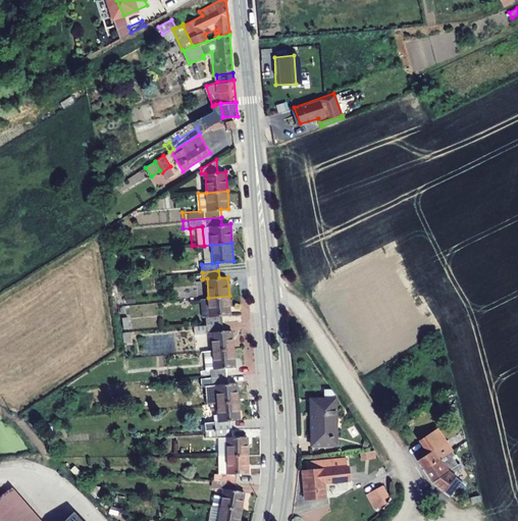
[(206,316),(207,323),(223,322),(222,315),(230,314),(229,296),(208,298),(201,298),(203,317),(206,316)]
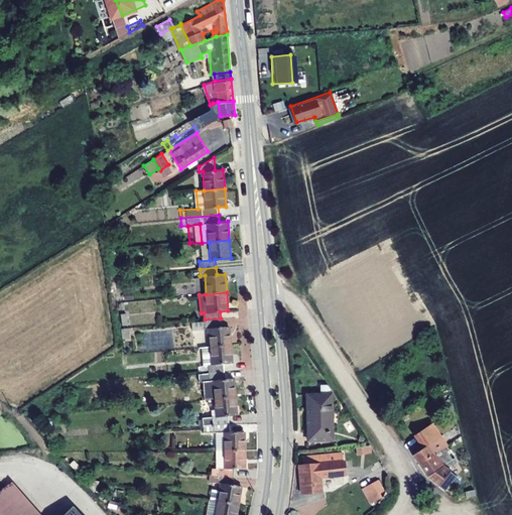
[(209,329),(211,346),(231,344),(230,326),(221,327),(221,318),(205,319),(192,322),(193,330),(209,329)]
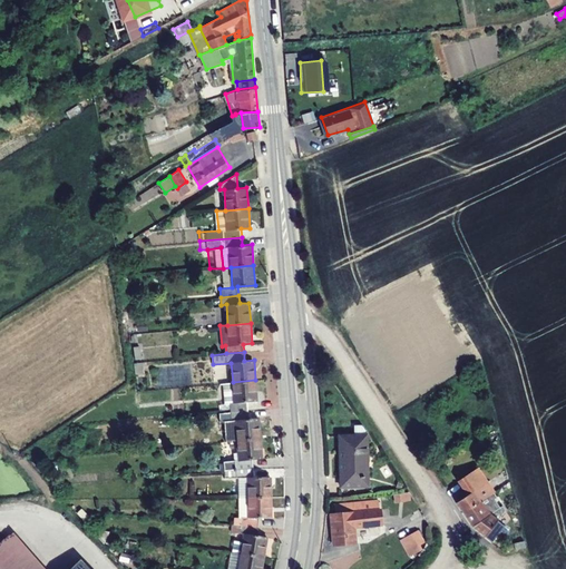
[(134,362),(136,373),(144,373),(143,361),(134,362)]
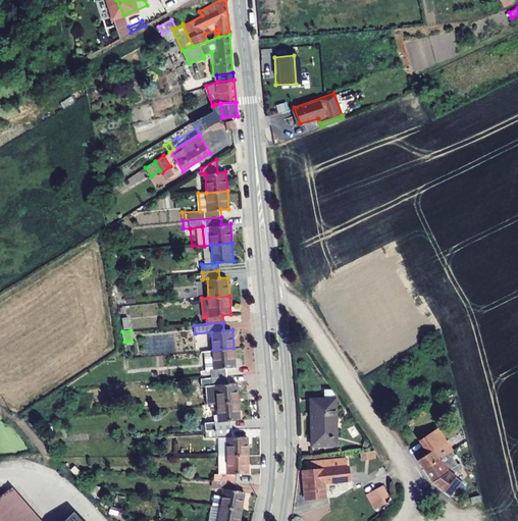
[(210,369),(211,377),(227,375),(226,368),(236,367),(234,348),(213,350),(204,351),(206,369),(210,369)]
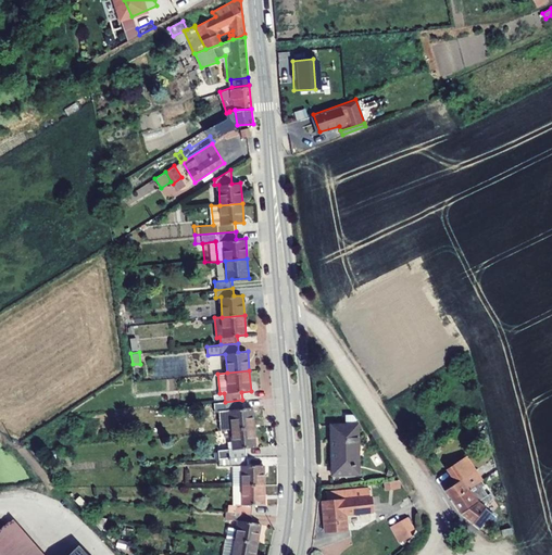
[(229,410),(231,429),(254,427),(252,407),(243,407),(242,400),(225,402),(226,411),(229,410)]
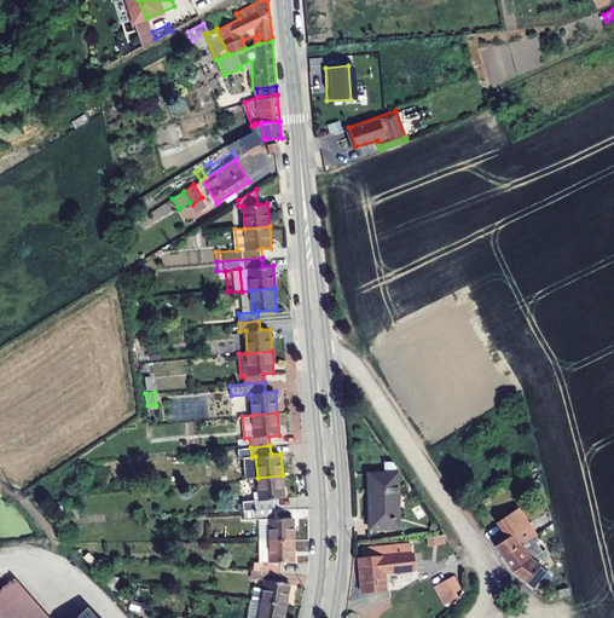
[(370,495),(371,527),(399,526),(398,472),(374,472),(374,495),(370,495)]
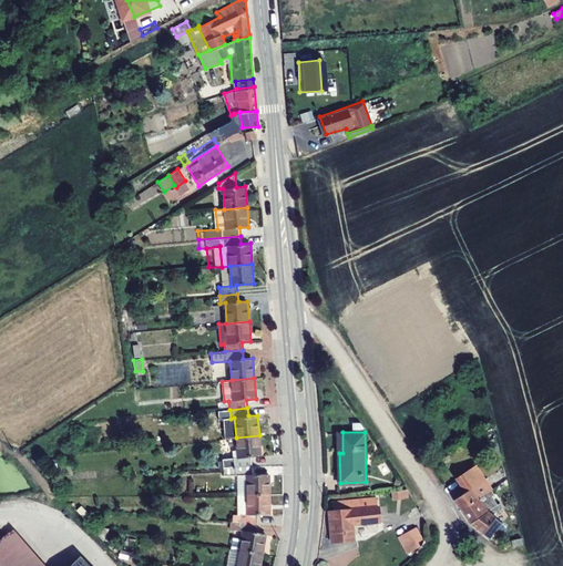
[(228,459),(228,466),(253,465),(252,456),(262,455),(259,435),(236,438),(238,458),(228,459)]
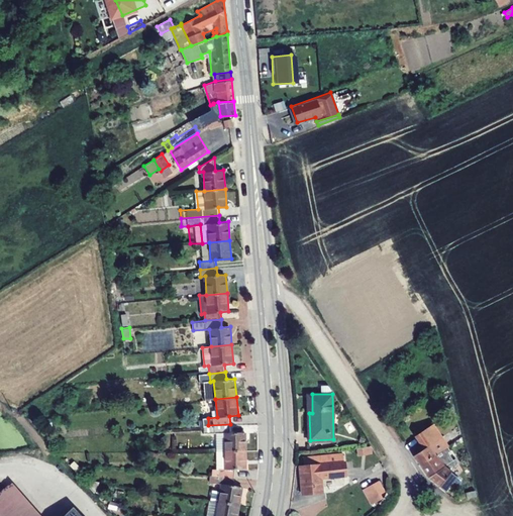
[(433,423),(416,435),(424,448),(441,436),(433,423)]
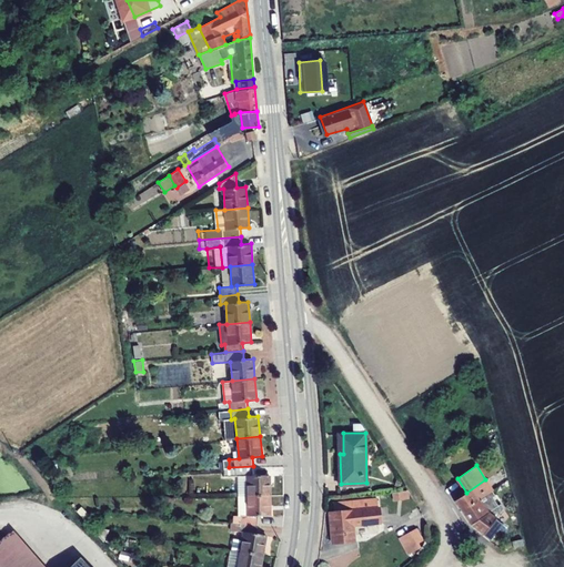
[(248,475),(248,495),(270,495),(270,474),(254,475),(253,466),(229,467),(224,468),(224,475),(248,475)]
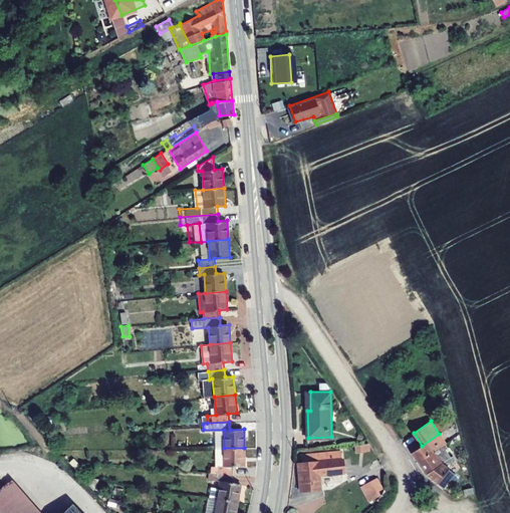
[(412,452),(418,462),(435,451),(432,446),(443,439),(439,434),(422,446),(412,452)]
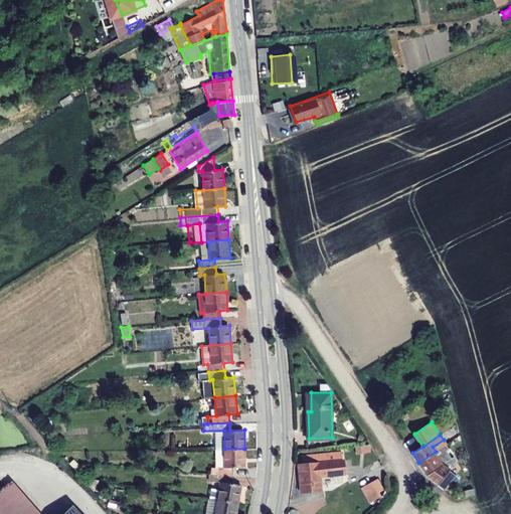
[(440,448),(444,453),(450,449),(447,444),(440,448)]
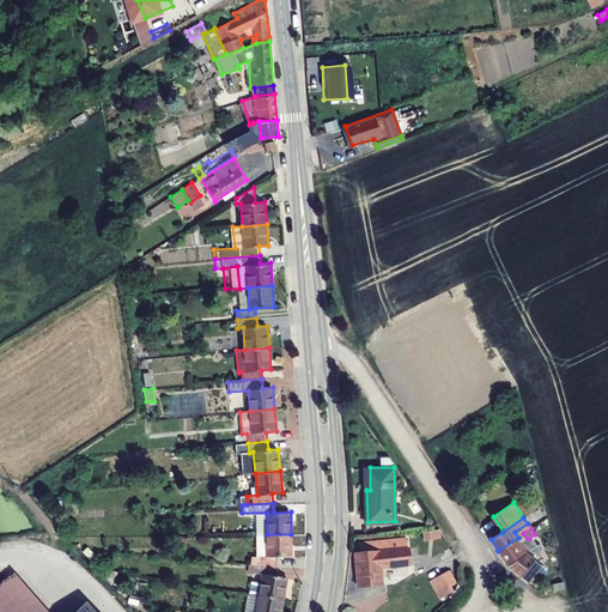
[(518,538),(522,544),(528,539),(523,533),(518,538)]
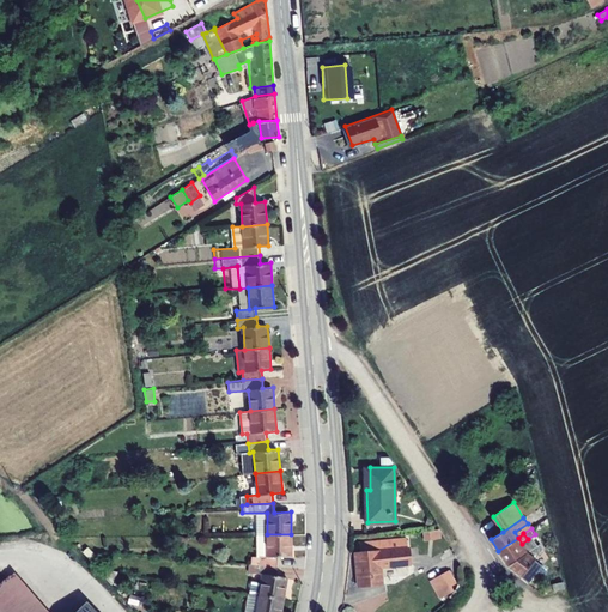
[(260,555),(259,564),(278,567),(279,556),(291,556),(291,534),(267,534),(267,556),(260,555)]
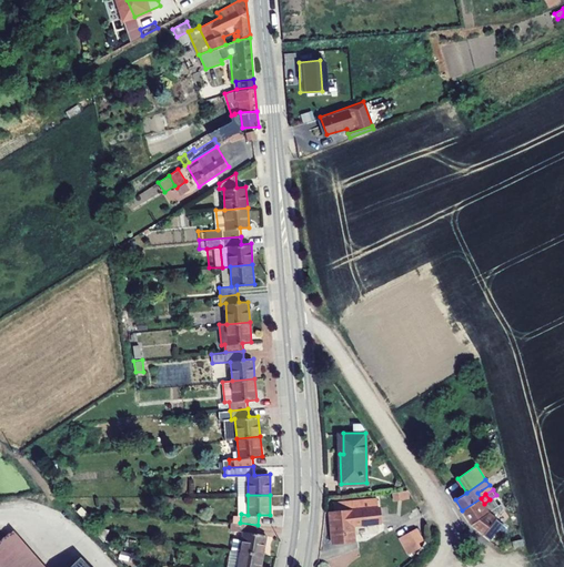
[(330,512),(333,543),(355,539),(353,524),(378,522),(375,498),(356,500),(356,509),(330,512)]
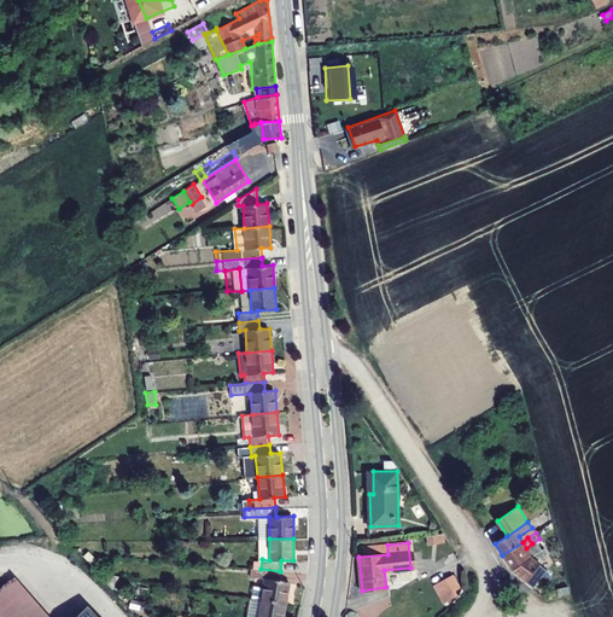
[(502,556),(512,570),(531,557),(526,548),(523,542),(502,556)]
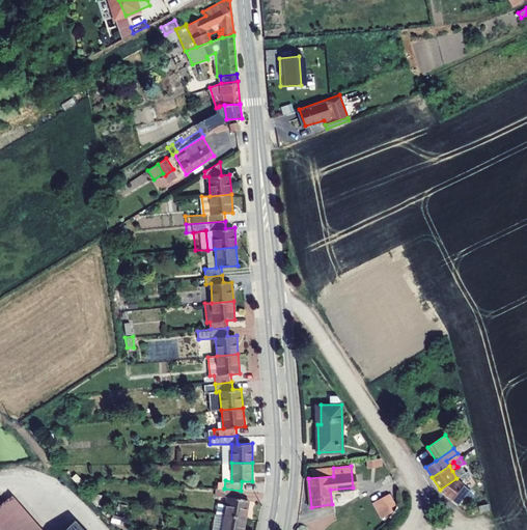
[(440,490),(459,503),(469,489),(464,484),(465,482),(463,481),(465,478),(471,475),(468,470),(456,478),(440,490)]
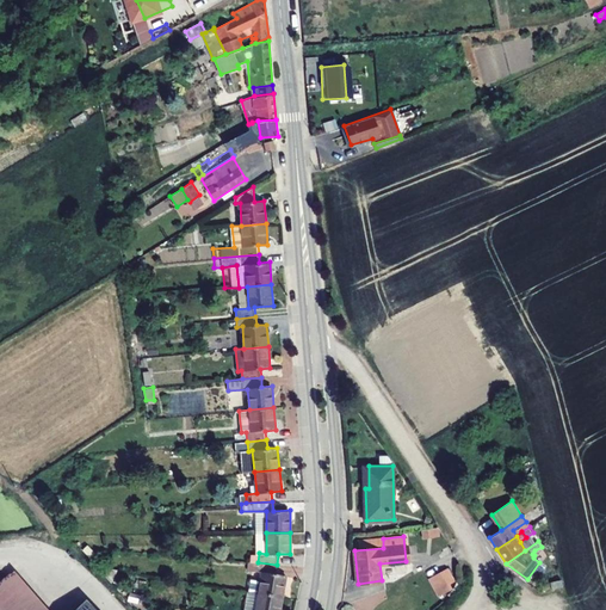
[(82,549),(91,559),(97,553),(88,543),(82,549)]
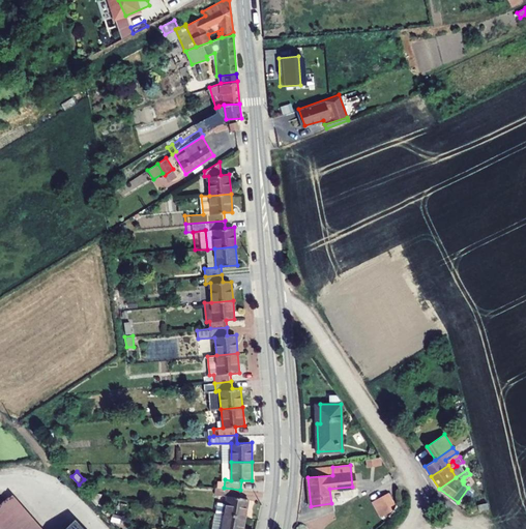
[(229,495),(225,515),(246,518),(250,499),(240,497),(240,490),(224,488),(223,495),(229,495)]
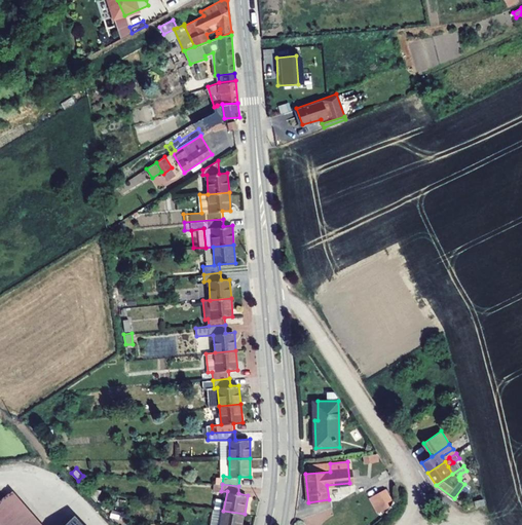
[(84,488),(97,500),(102,490),(85,486),(84,488)]
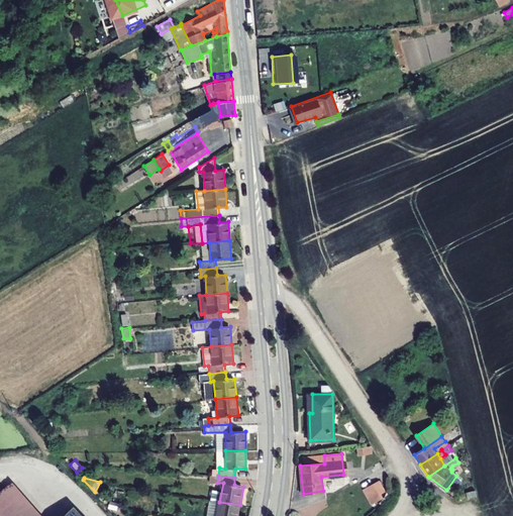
[(0,515),(36,515),(3,481),(0,484),(0,515)]
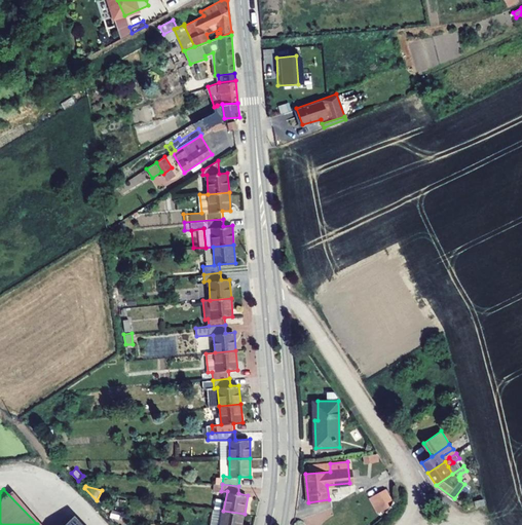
[(382,490),(365,497),(372,515),(388,508),(382,490)]
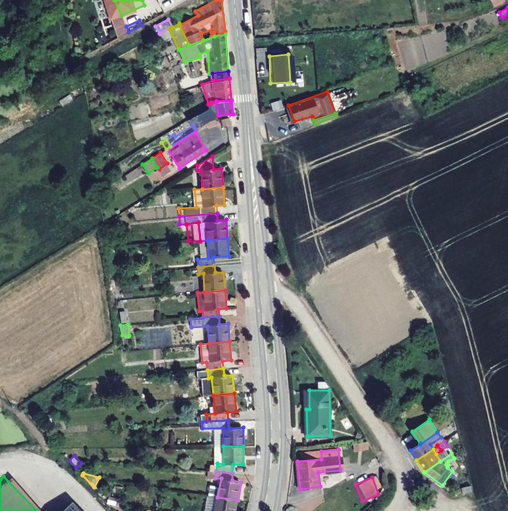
[(235,510),(238,500),(217,497),(214,510),(235,510)]
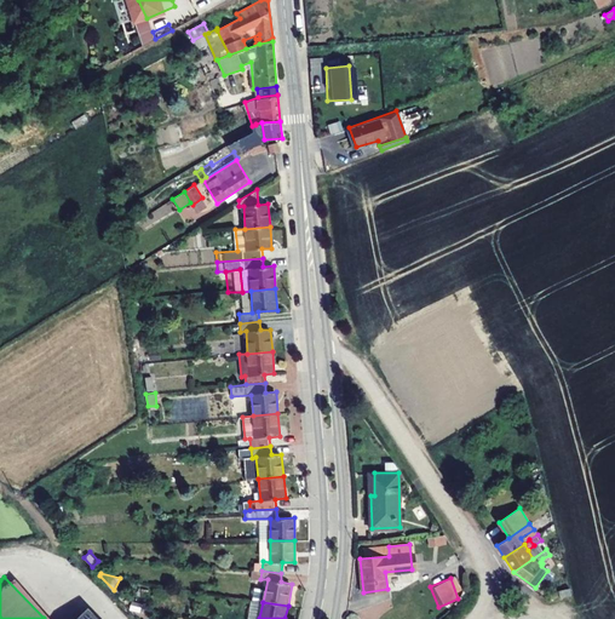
[(98,618),(88,608),(76,618),(98,618)]
